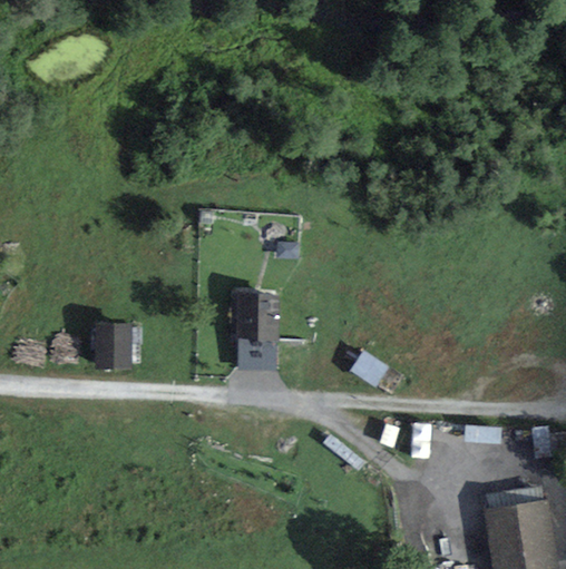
[(275,295),(234,293),(232,339),(273,341),(275,295)]
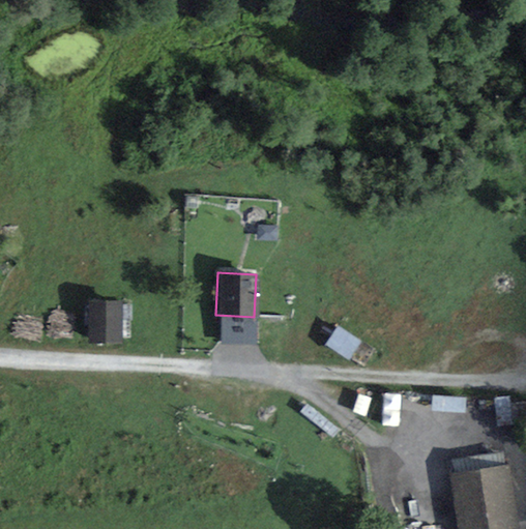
[(117,300),(84,300),(84,344),(118,344),(117,300)]
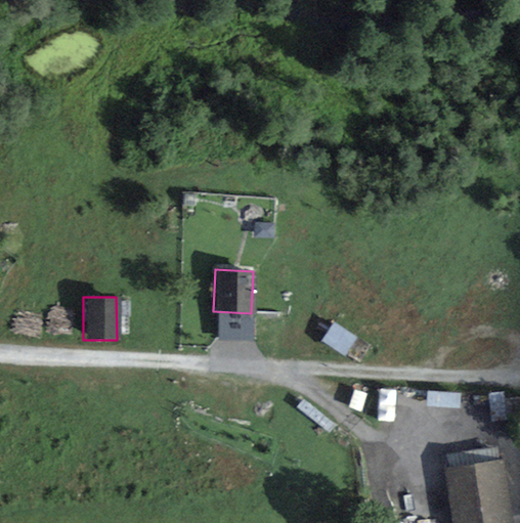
[(333,321),(321,341),(348,356),(359,337),(333,321)]
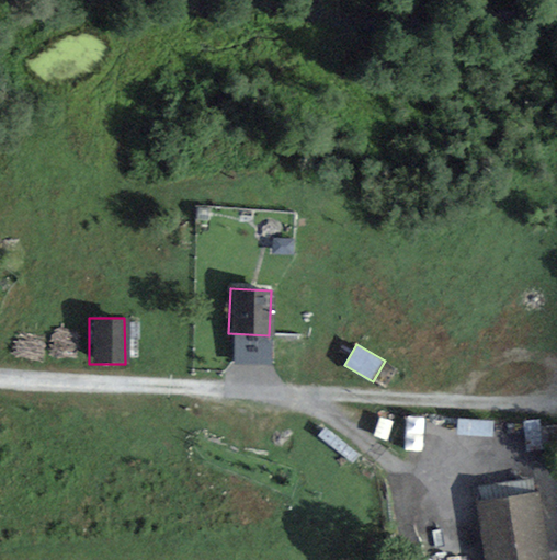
[(407,415),(406,449),(422,450),(423,415),(407,415)]
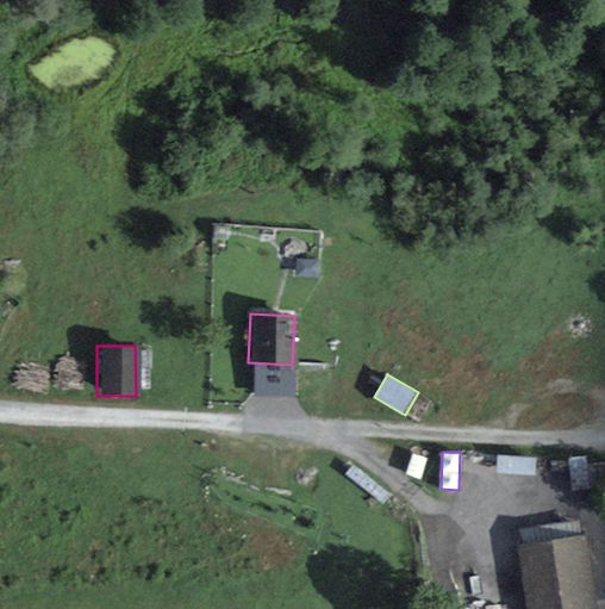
[(498,453),(496,471),(534,476),(536,458),(498,453)]
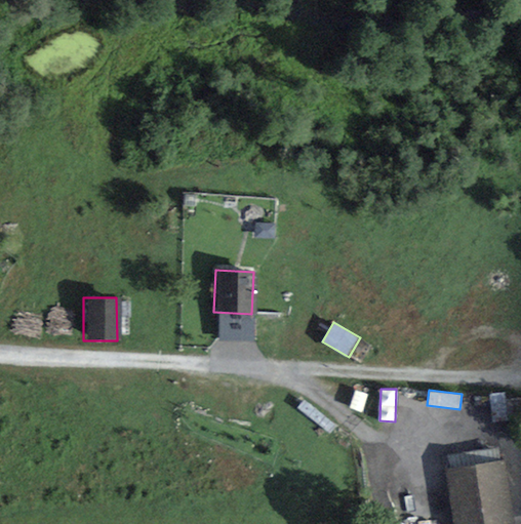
[(492,421),(505,420),(503,393),(490,394),(492,421)]
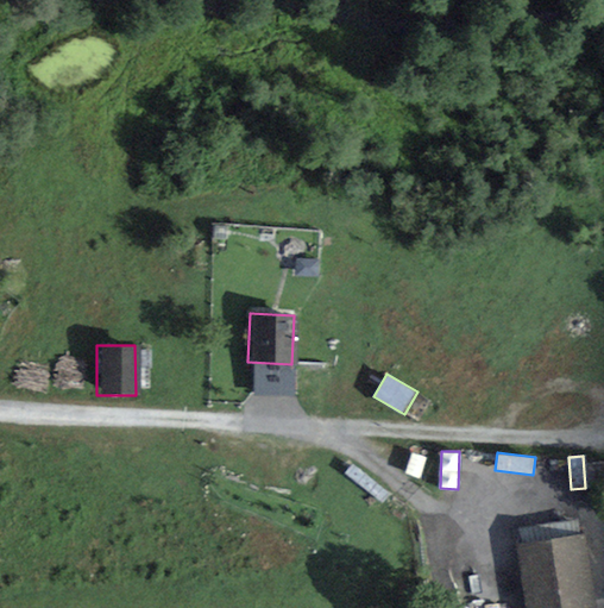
[(592,607),(580,536),(514,547),(524,607),(592,607)]
